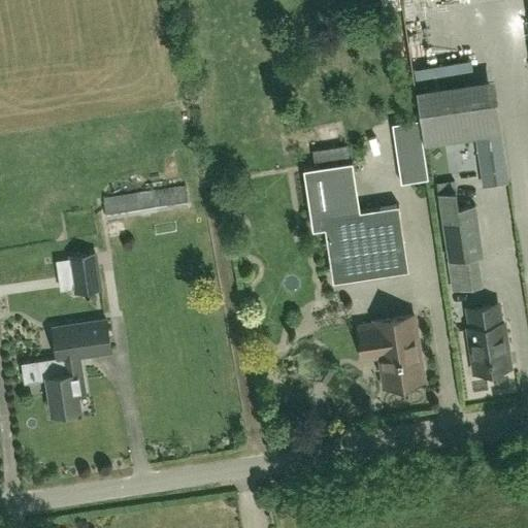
[(384,0),(386,10),(404,7),(402,0),(384,0)]
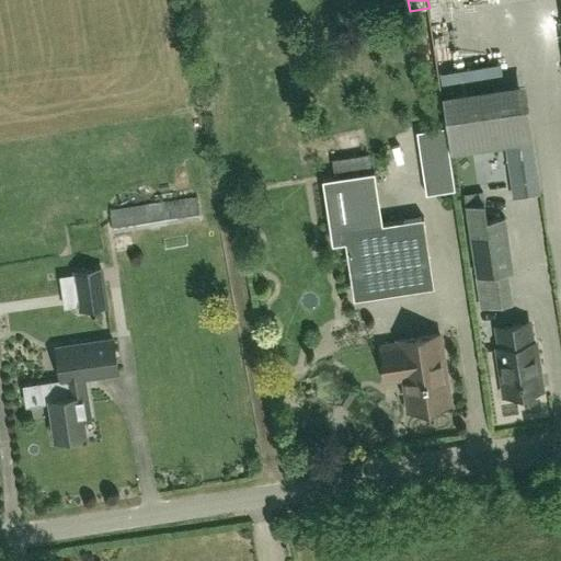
[(524,107),(444,121),(449,155),(529,141),(524,107)]
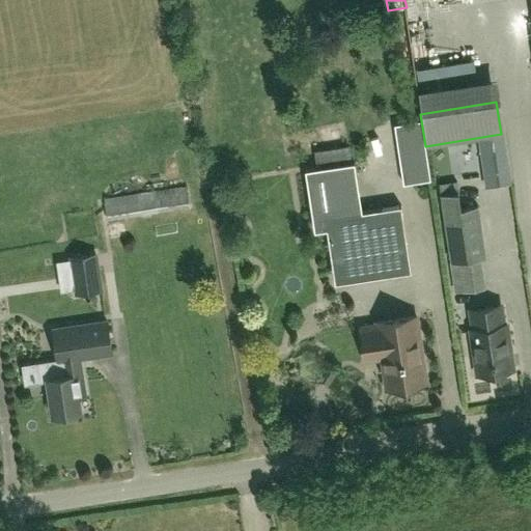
[(428,184),(419,123),(392,128),(401,188),(428,184)]
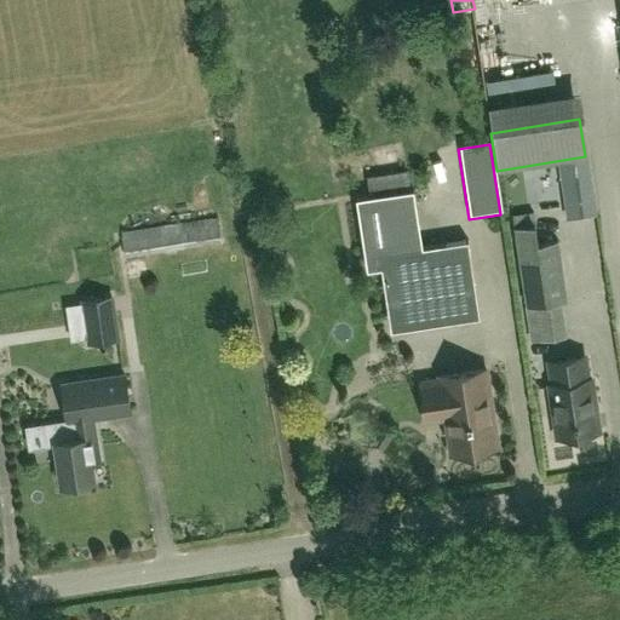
[(385,306),(474,292),(466,244),(420,251),(411,194),(354,202),(365,275),(379,273),(385,306)]
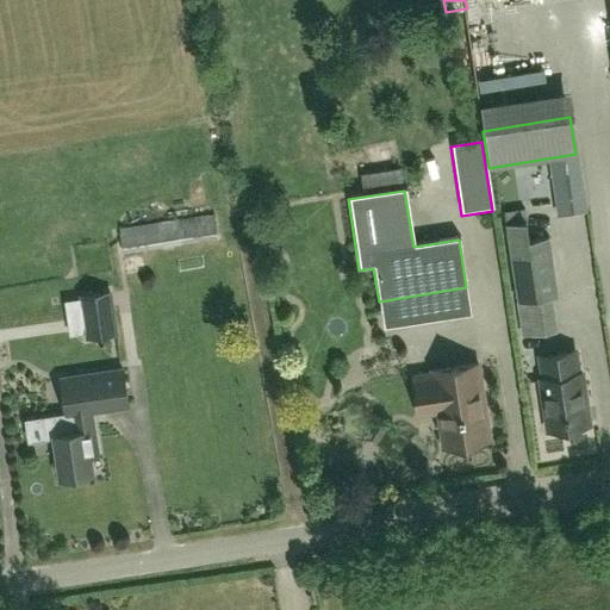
[(124,253),(218,237),(215,211),(119,225),(124,253)]
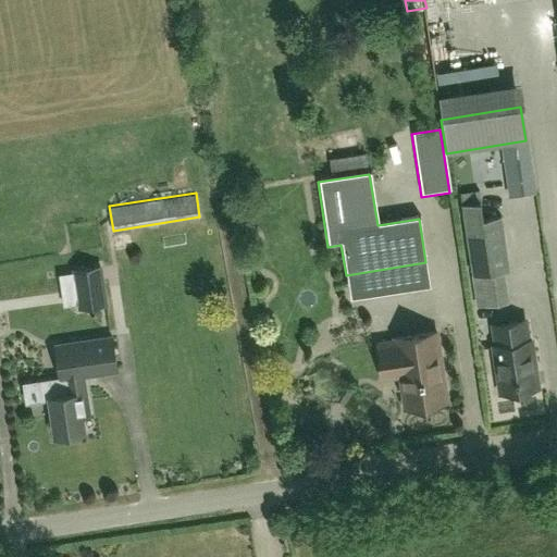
[(472,279),(508,272),(499,219),(482,222),(479,205),(461,208),(472,279)]
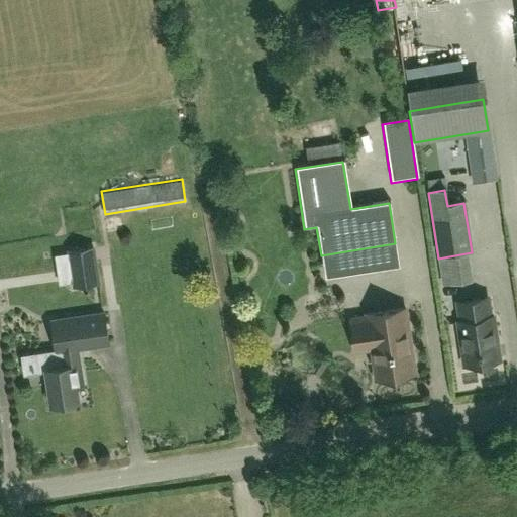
[(93,245),(70,249),(75,285),(98,281),(93,245)]
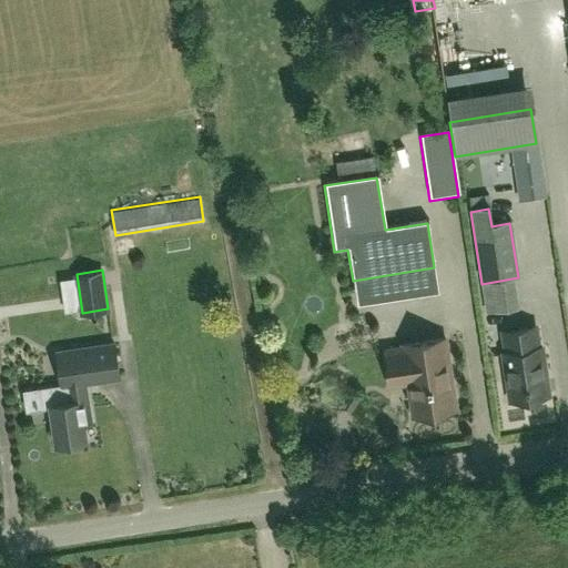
[(535,328),(518,332),(501,334),(505,355),(503,355),(510,404),(548,397),(540,350),(538,350),(535,328)]
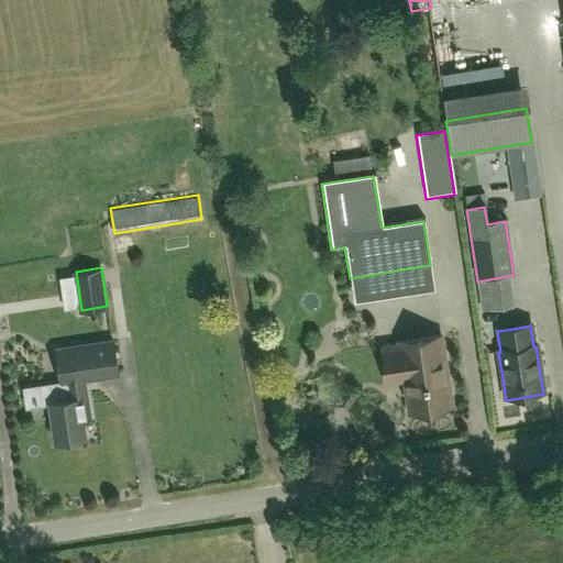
[(405,383),(409,416),(451,409),(440,339),(398,345),(399,350),(382,352),(387,386),(405,383)]
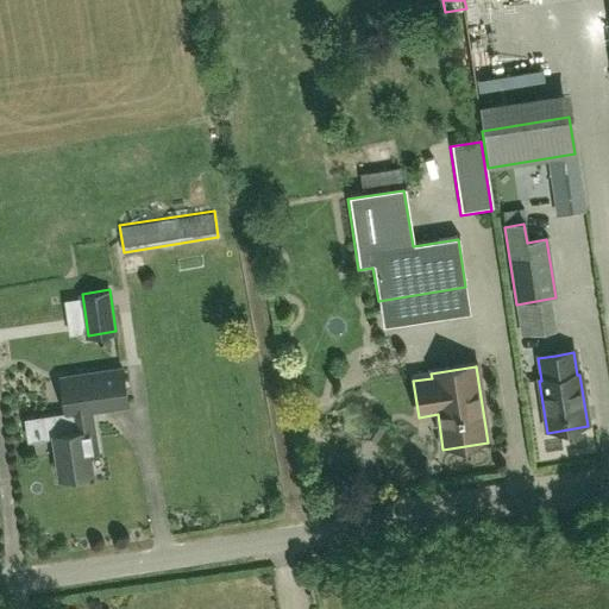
[(61,376),(66,410),(55,412),(57,431),(54,432),(61,475),(92,470),(89,453),(96,452),(90,408),(129,403),(123,368),(61,376)]
